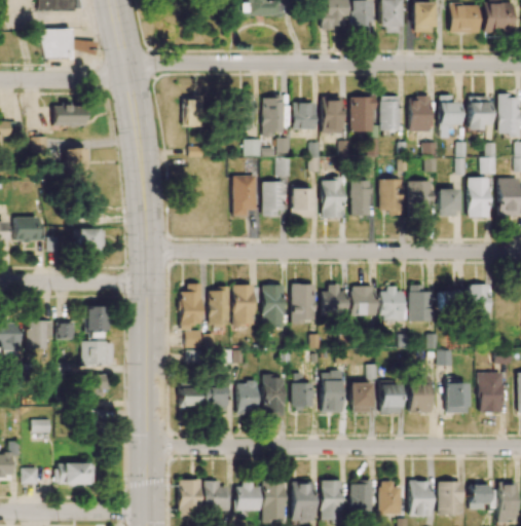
[(76,0),(38,0),(39,11),(76,10),(76,0)]
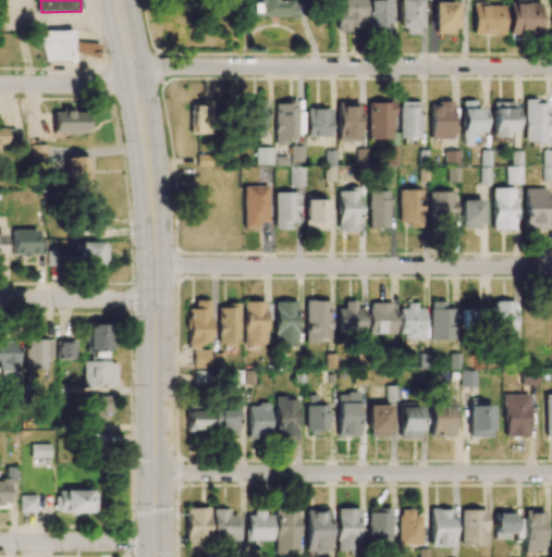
[(281,0),(260,0),(260,4),(255,4),(255,16),(302,17),(302,1),(281,0)]
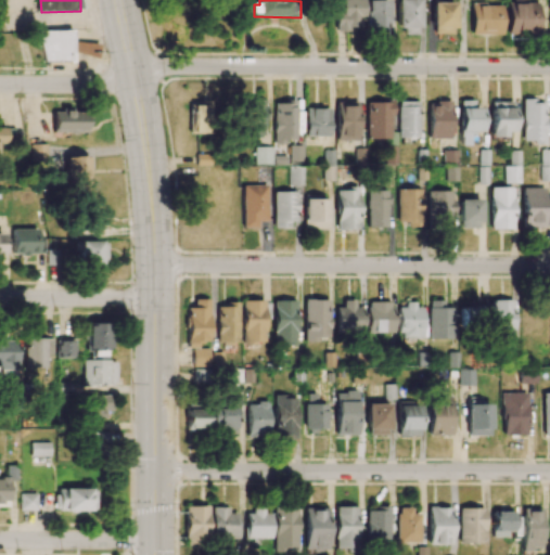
[(368,0),(346,0),(346,13),(340,13),(340,31),(354,31),(354,27),(369,27),(368,0)]
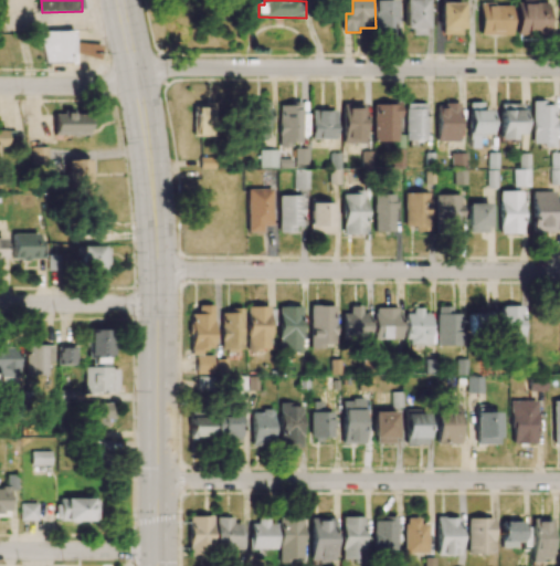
[(400,0),(378,0),(378,31),(400,31),(400,0)]
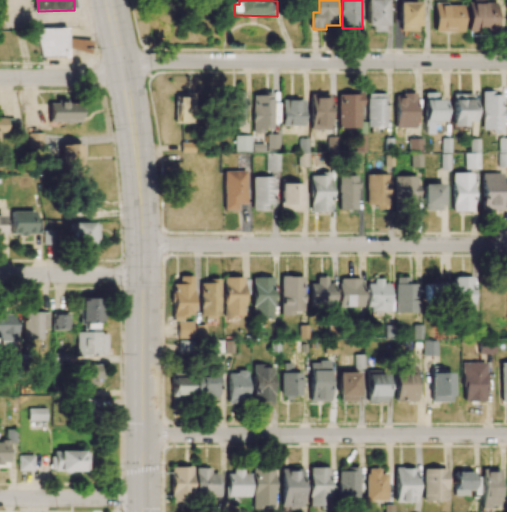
[(390,0),(369,0),(370,26),(376,26),(376,32),(390,32),(390,0)]
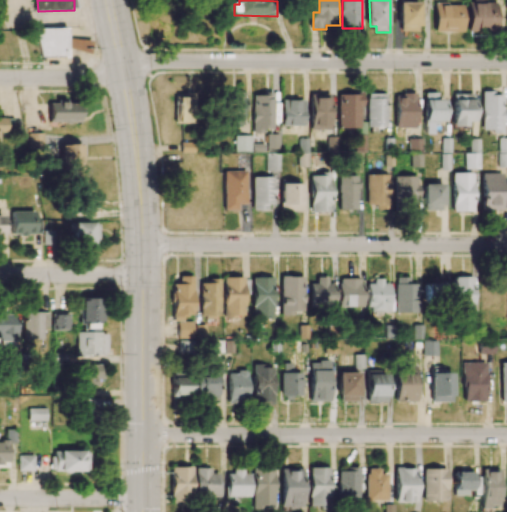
[(471,31),(500,31),(500,2),(472,1),(471,31)]
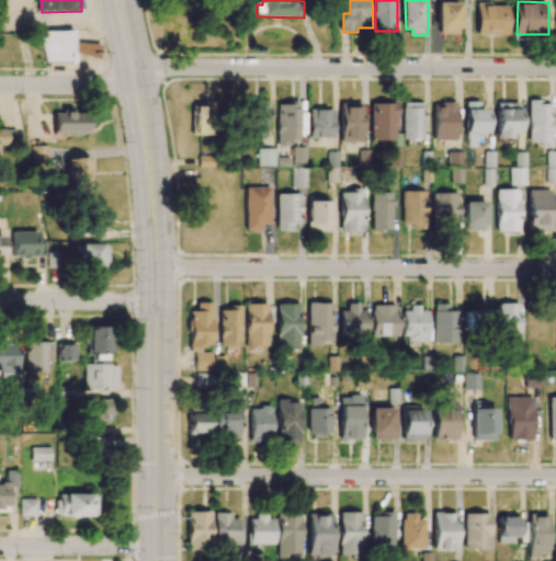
[(464,2),(442,2),(441,34),(463,34),(464,2)]
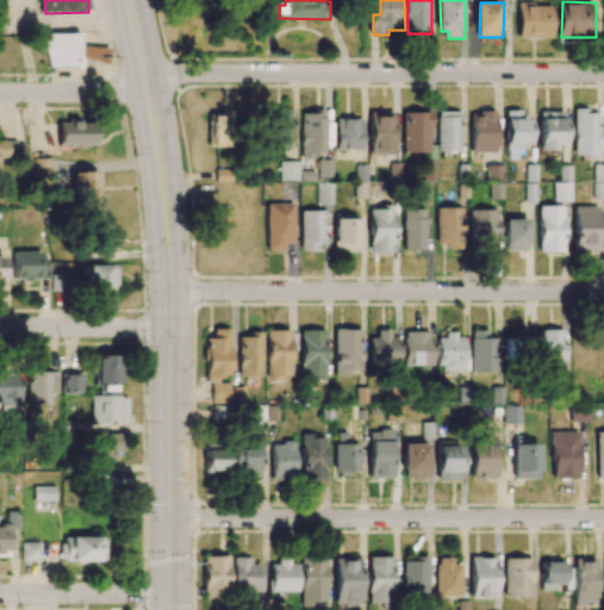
[(523,38),(556,38),(556,4),(523,5),(523,38)]
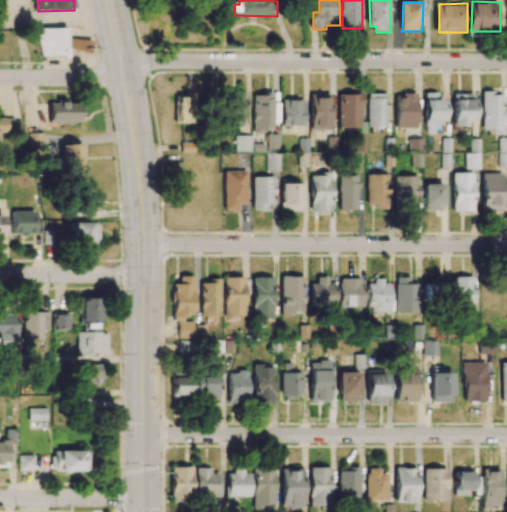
[(71,27),(42,28),(42,57),(71,57),(71,51),(95,51),(95,39),(71,39),(71,27)]
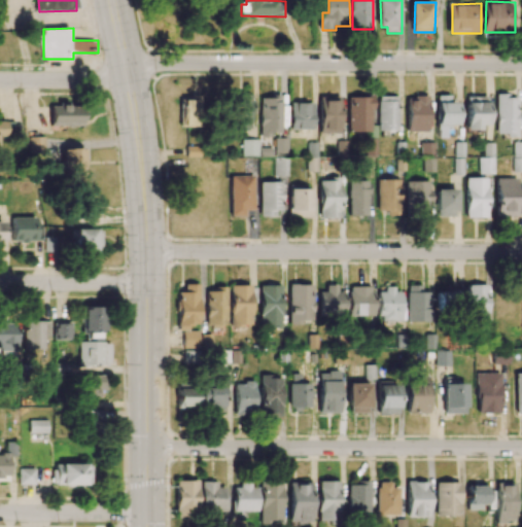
[(521,98),(513,98),(513,94),(500,94),(500,134),(510,134),(510,137),(521,137),(521,98)]
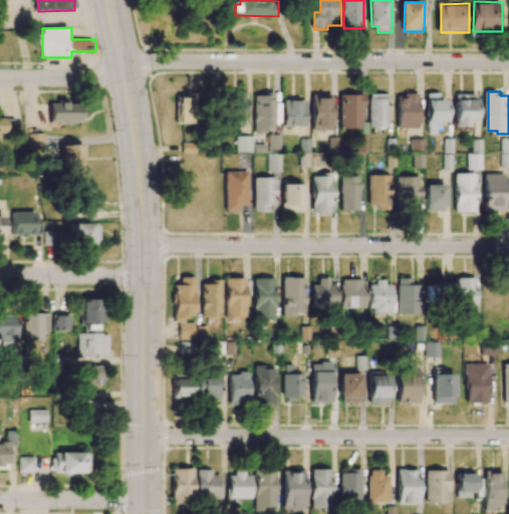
[(179,123),(198,123),(199,93),(190,92),(190,97),(179,96),(179,123)]
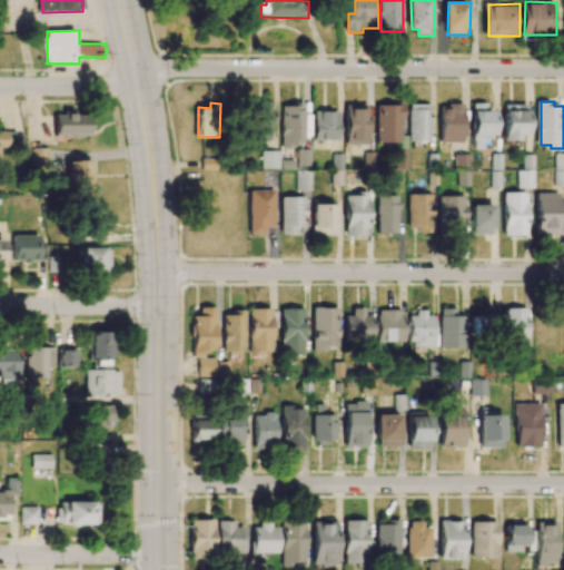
[(275,102),(256,102),(256,141),(276,141),(275,102)]
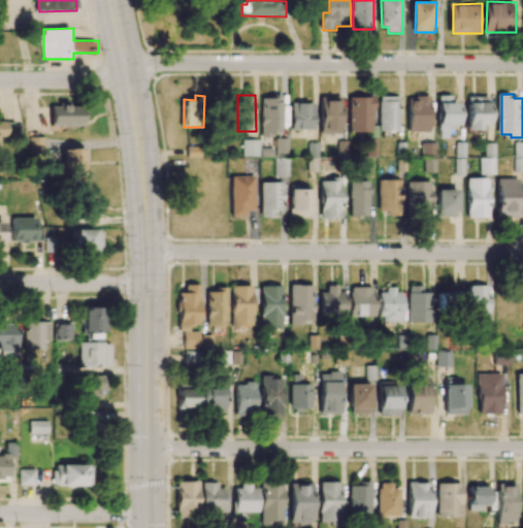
[(462,125),(461,103),(455,103),(455,95),(440,96),(442,130),(454,130),(454,125),(462,125)]
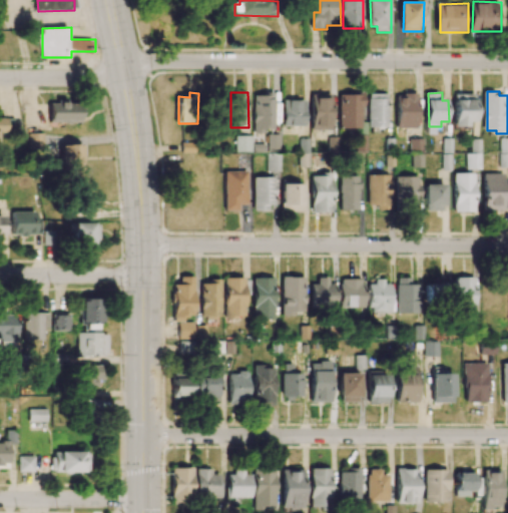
[(343,93),(342,128),(365,128),(366,94),(343,93)]
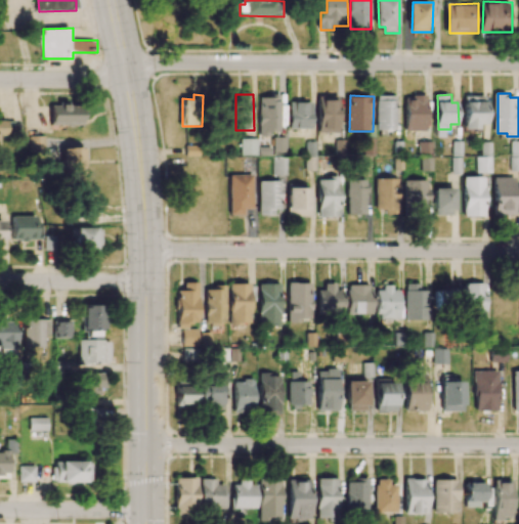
[(380,130),(399,130),(398,95),(379,95),(380,130)]
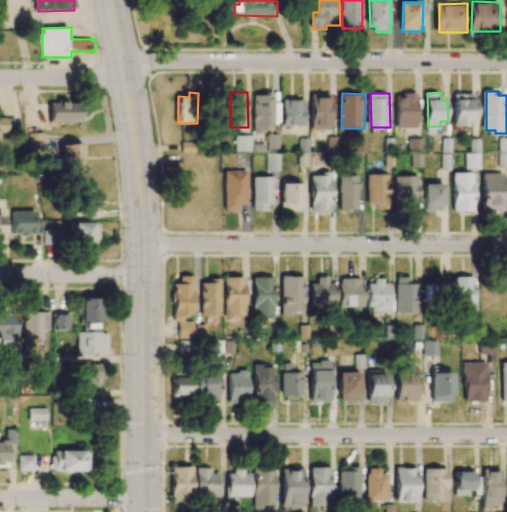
[(276,94),(257,94),(256,131),(276,131),(276,94)]
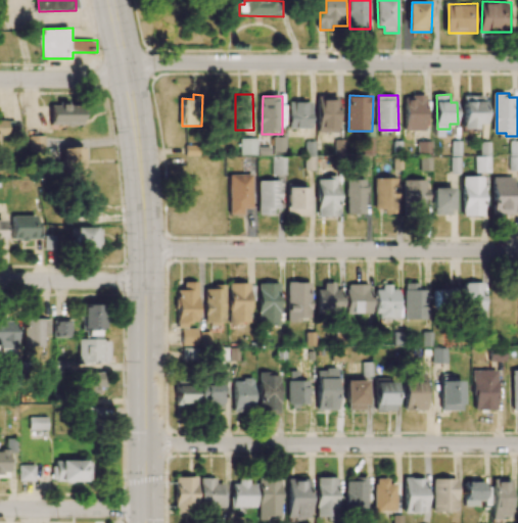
[(341,132),(340,96),(320,96),(320,132),(341,132)]
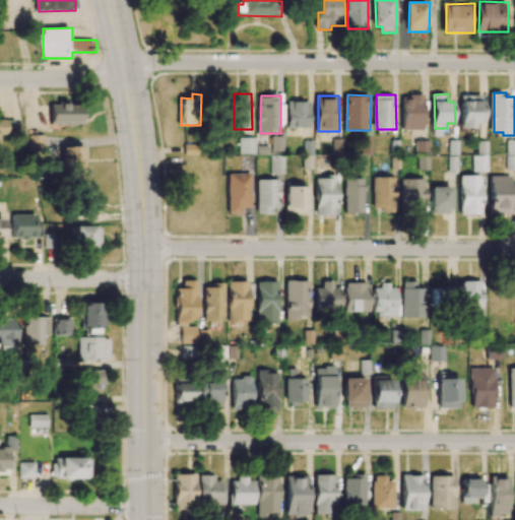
[(405,95),(405,130),(427,130),(426,95),(405,95)]
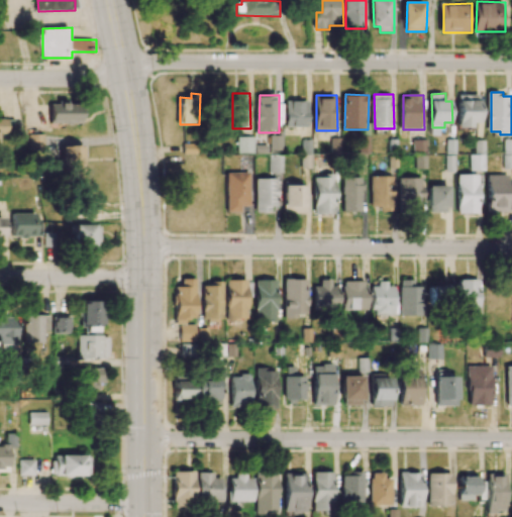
[(461,128),(475,128),(475,122),(483,122),(482,95),(461,95),(461,128)]
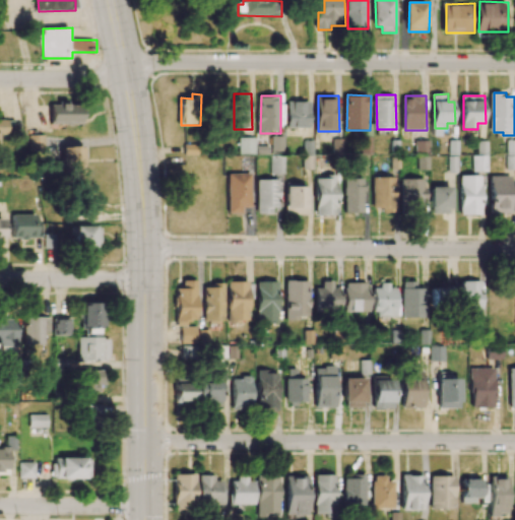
[(312,102),(290,102),(291,128),(313,127),(312,102)]
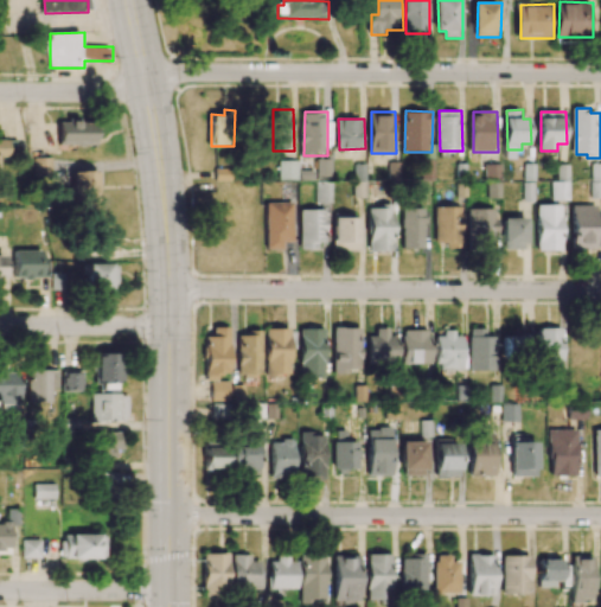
[(62,144),(98,145),(100,125),(85,123),(85,121),(63,120),(62,144)]
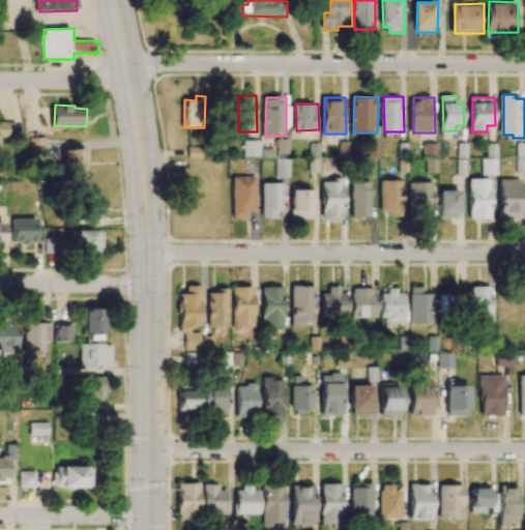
[(9,122),(0,121),(0,148),(3,149),(3,137),(9,138),(9,122)]
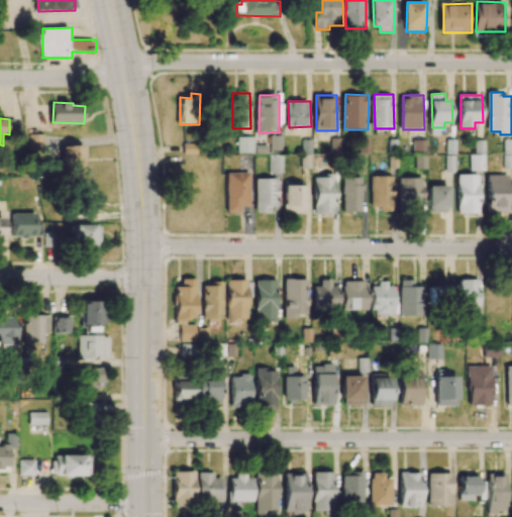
[(47,149),(47,134),(34,134),(34,149),(47,149)]
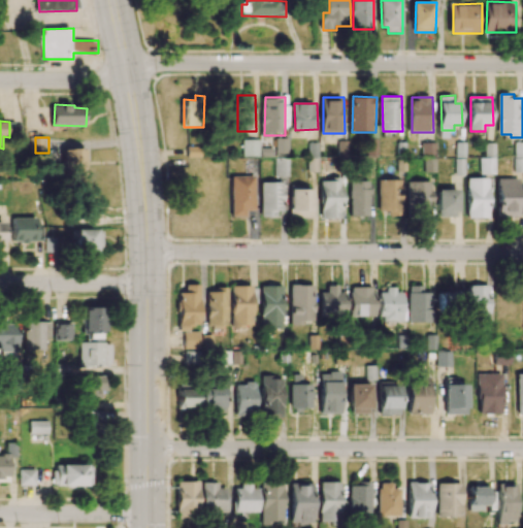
[(292,138),(279,138),(280,154),(292,154),(292,138)]
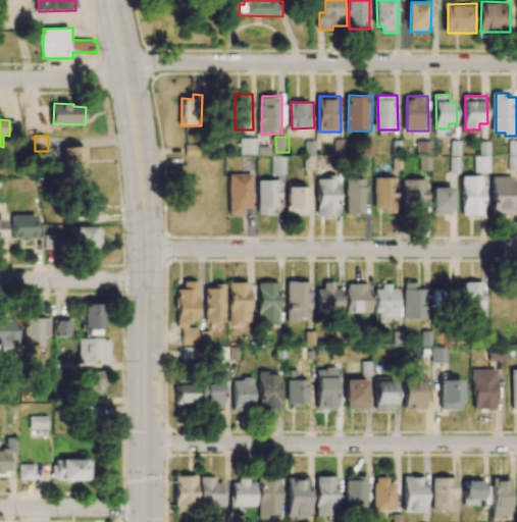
[(244,155),(260,154),(260,139),(244,139),(244,155)]
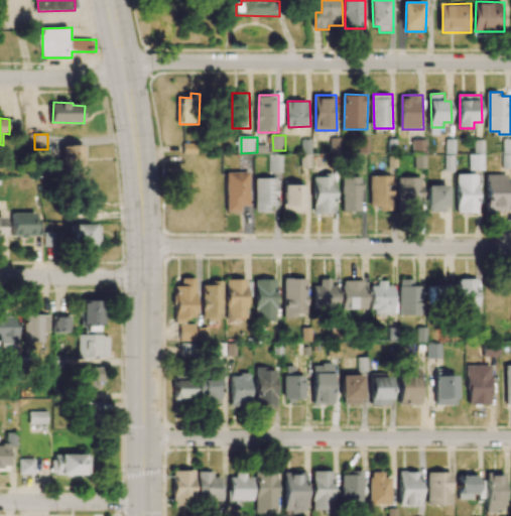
[(86,146),(67,145),(67,171),(85,172),(86,146)]
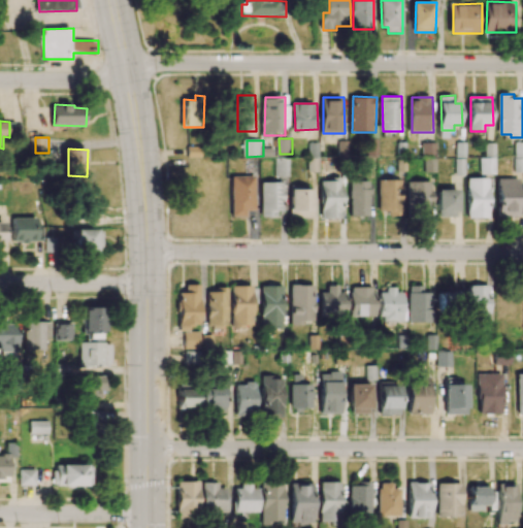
[(497,174),(496,157),(484,157),(485,174),(497,174)]
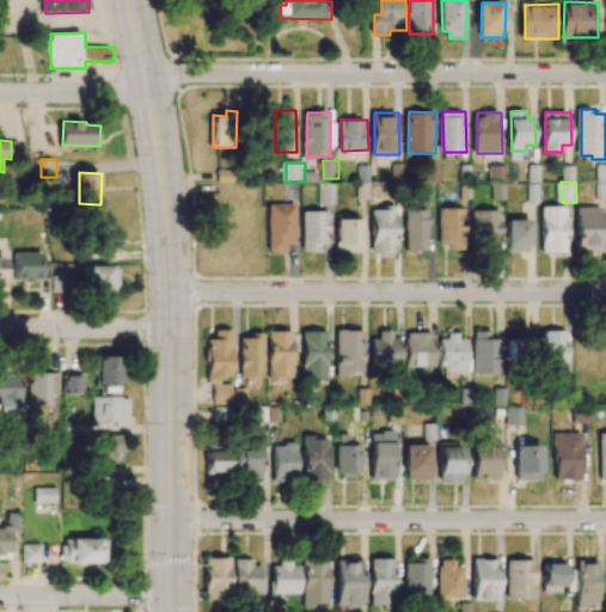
[(273,252),(288,252),(288,244),(299,244),(298,204),(271,204),(273,252)]
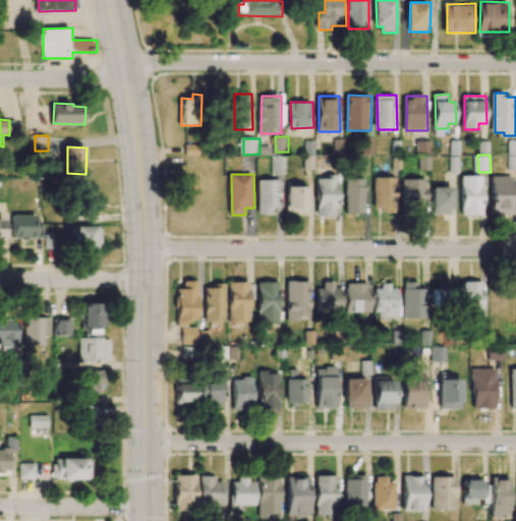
[(320,177),(320,217),(340,216),(340,176),(320,177)]
